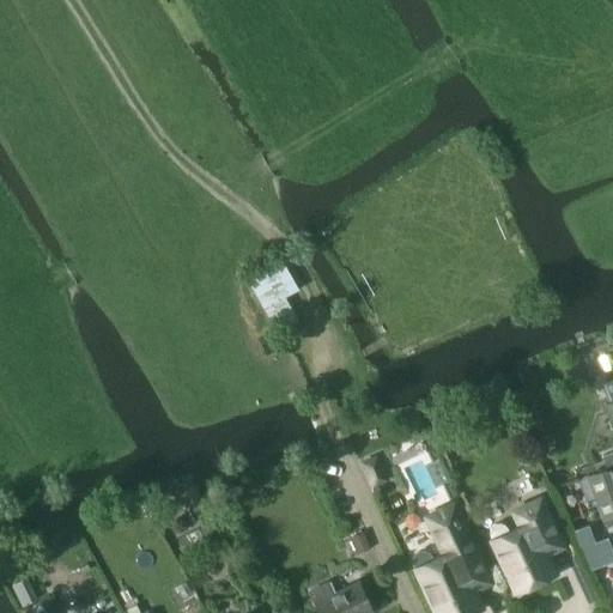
[(298,290),(279,258),(244,277),(274,333),(296,322),(284,298),(298,290)]
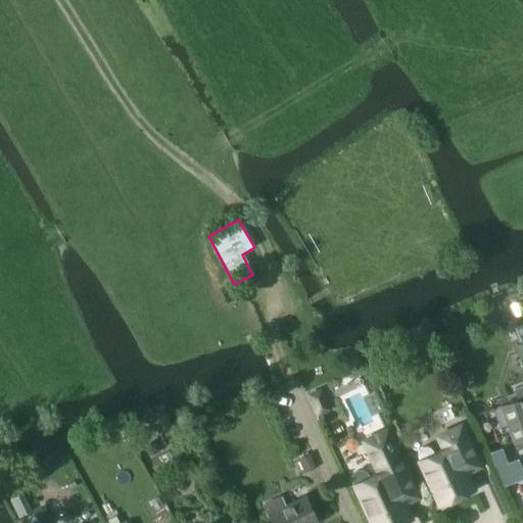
[(515,442),(522,439),(522,397),(501,406),(515,442)]
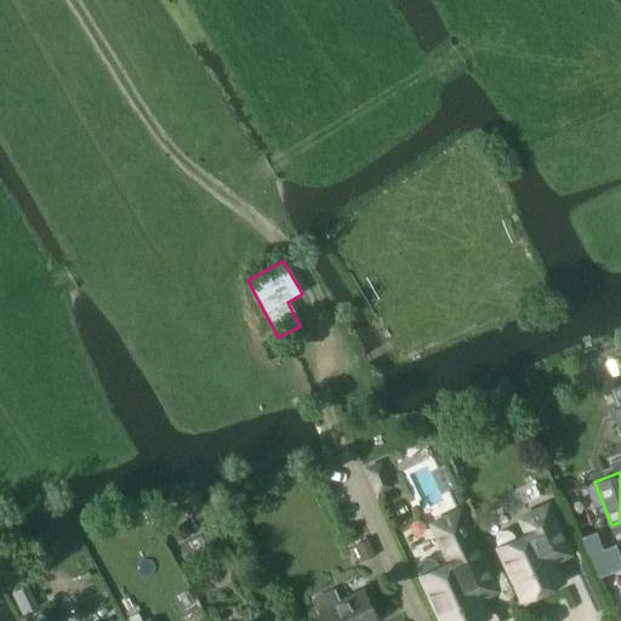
[(516,537),(513,535),(512,534),(511,531),(510,531),(508,530),(507,530),(505,529),(503,529),(501,530),(500,530),(499,531),(497,533),(496,534),(495,536),(495,537),(495,539),(495,541),(495,542),(495,543),(523,600),(541,592),(545,594),(553,591),(553,586),(562,582),(552,560),(569,553),(547,505),(519,518),(527,533),(516,537)]
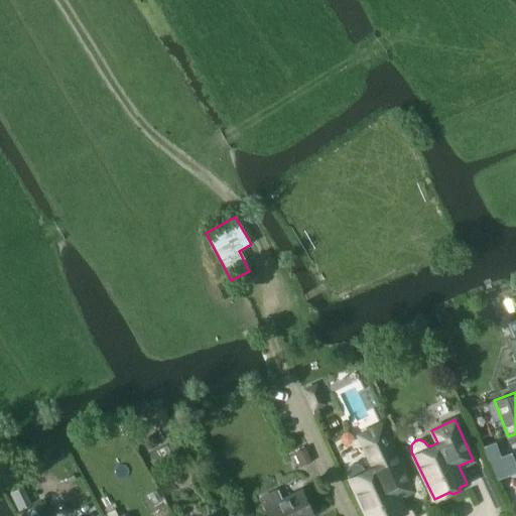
[(364,471),(363,468),(362,467),(361,466),(359,465),(358,464),(357,464),(355,464),(354,464),(352,464),(351,465),(349,466),(348,467),(348,468),(347,470),(347,472),(347,473),(347,474),(347,475),(366,515),(397,515),(405,512),(398,496),(411,490),(381,423),(359,435),(373,466),(364,471)]
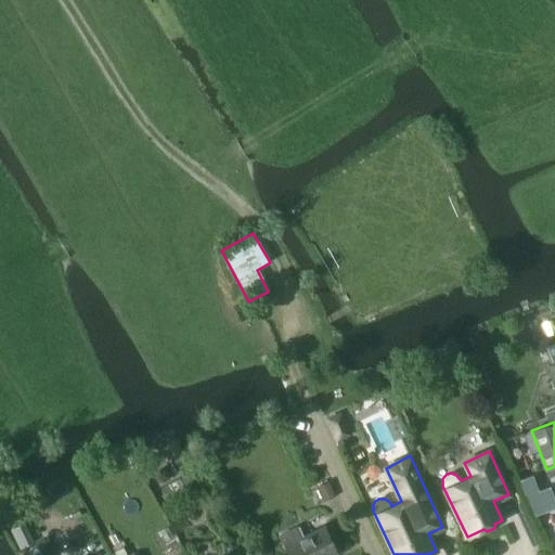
[(531,477),(520,481),(526,495),(537,491),(531,477)]
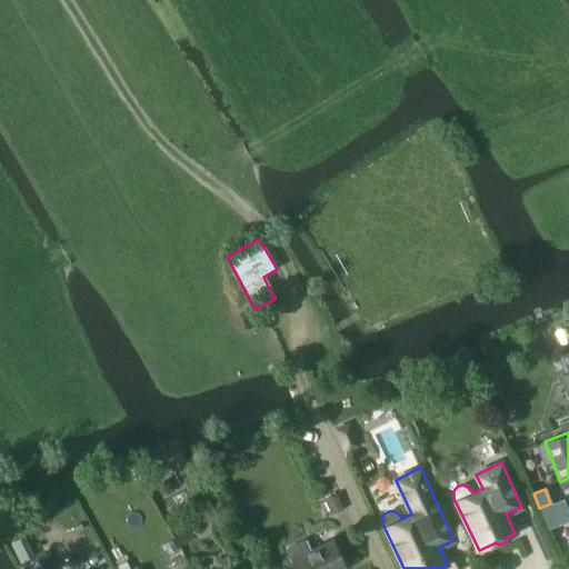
[(337,496),(323,501),(330,516),(342,511),(337,496)]
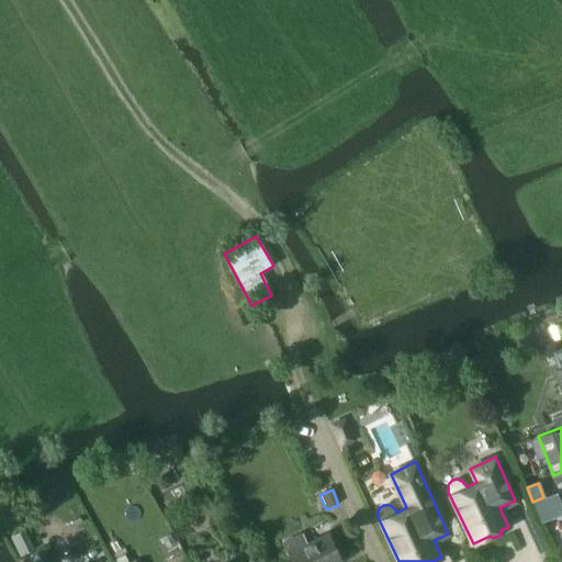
[(292,561),(337,561),(340,561),(327,532),(304,543),(300,534),(283,541),(292,561)]
